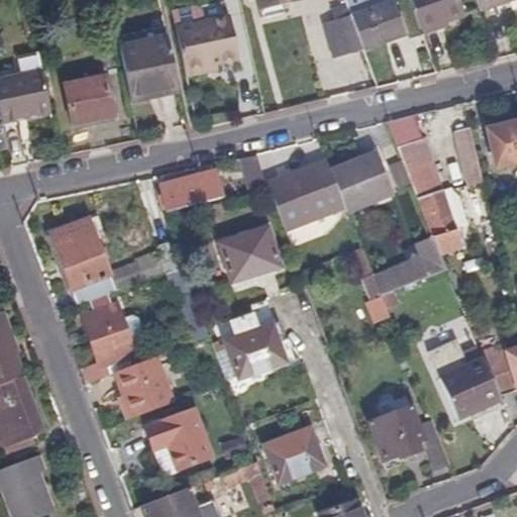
[(296,0),(253,0),(259,19),(280,14),(278,4),(297,0),(296,0)]
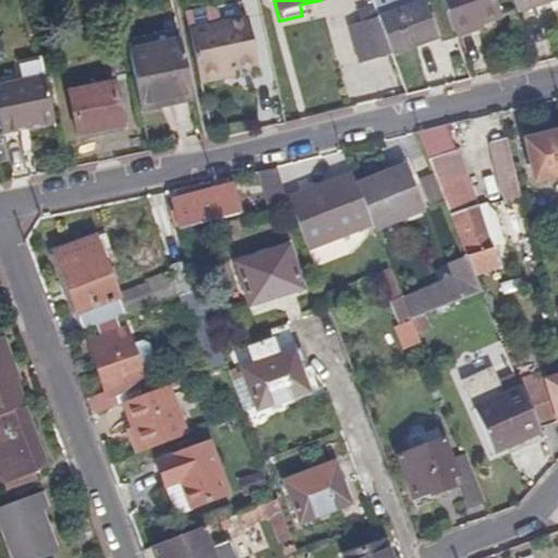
[(437,38),(424,0),(373,0),(375,4),(391,55),(437,38)]
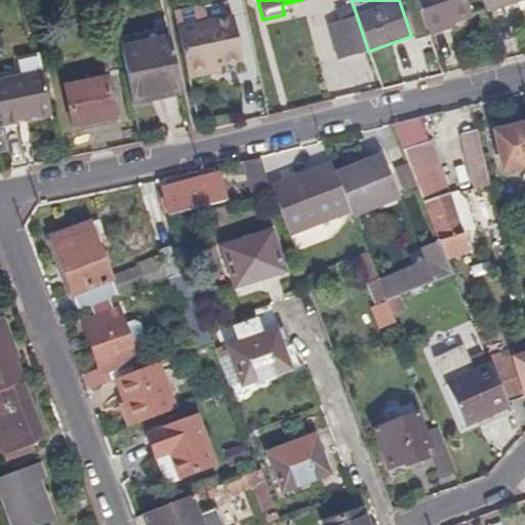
[(417,0),(431,37),(450,30),(449,27),(475,17),(468,0),(417,0)]
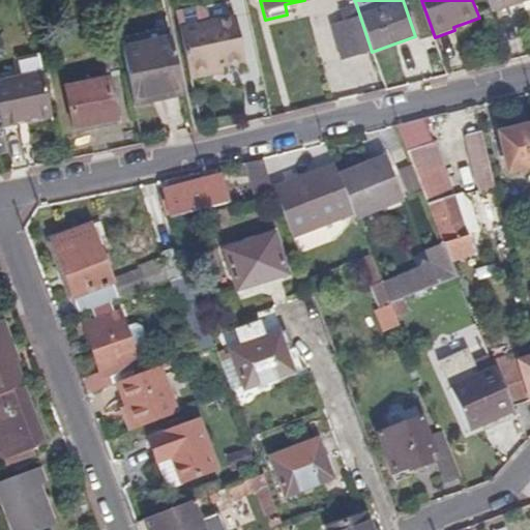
[(491,0),(494,9),(519,0),(491,0)]
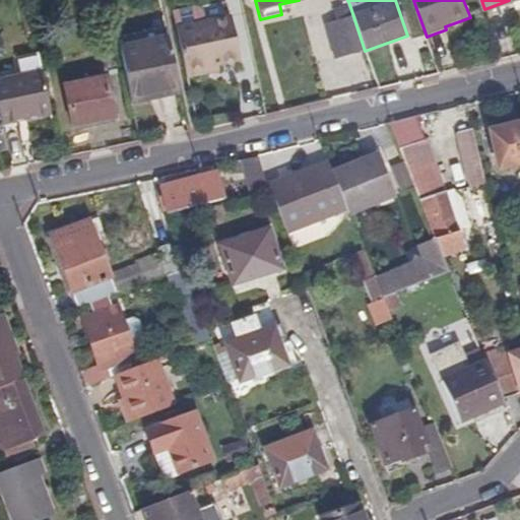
[(336,61),(365,51),(349,4),(333,10),(337,20),(324,25),(336,61)]
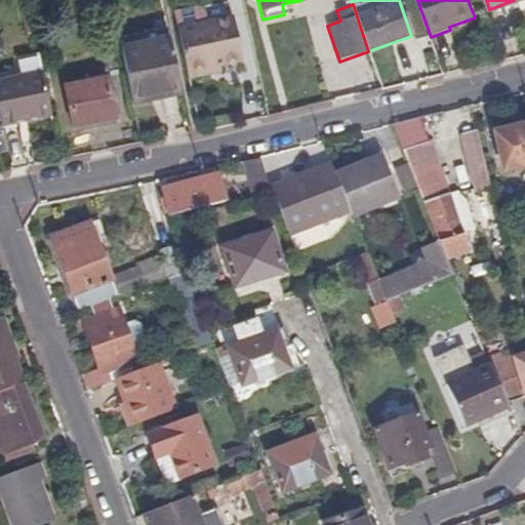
[(175,12),(189,79),(209,75),(208,69),(243,63),(233,18),(207,24),(204,11),(199,7),(175,12)]
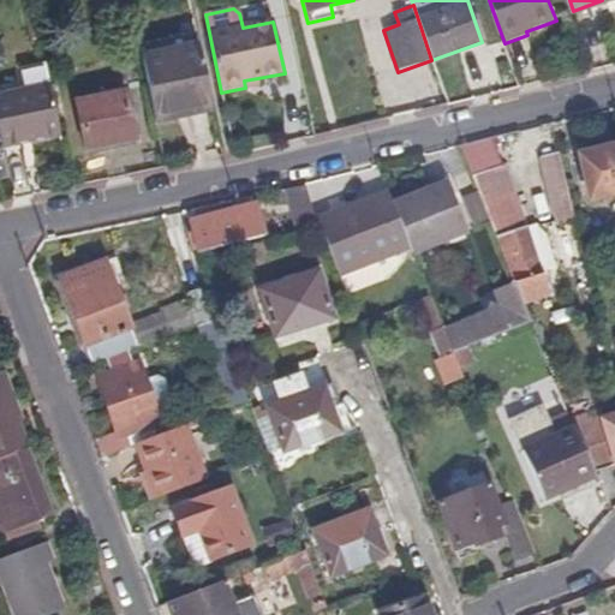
[(137,47),(154,121),(174,118),(174,108),(207,101),(193,35),(137,47)]
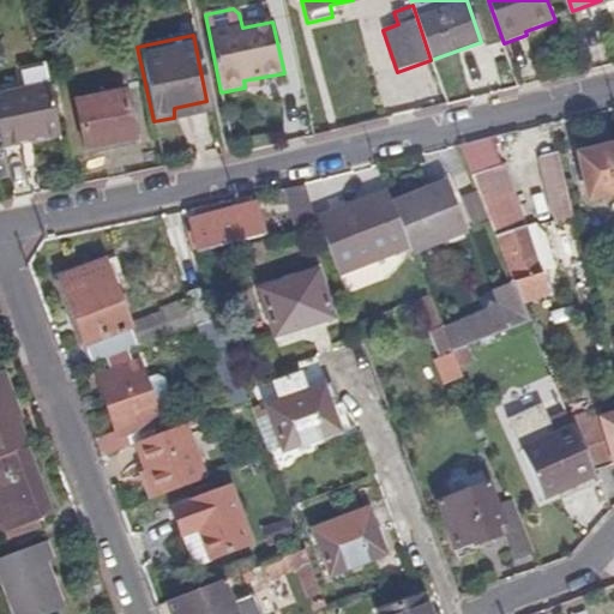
[(0,143),(0,144),(60,132),(43,64),(19,67),(24,91),(0,96),(0,143)]
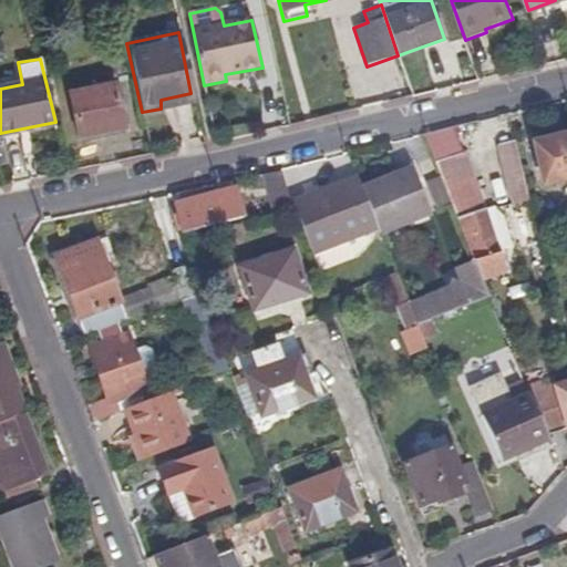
[(114,82),(68,92),(80,136),(124,126),(114,82)]
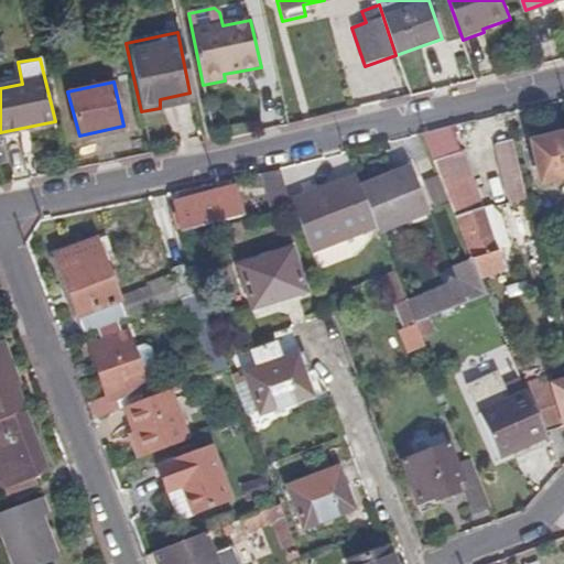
[(421,134),(433,163),(474,259),(481,279),(506,269),(463,154),(462,154),(451,127),(421,134)]
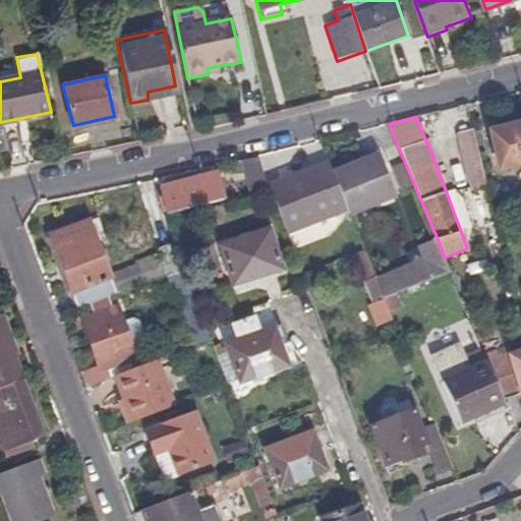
[(520,126),(490,134),(501,172),(520,167),(520,126)]
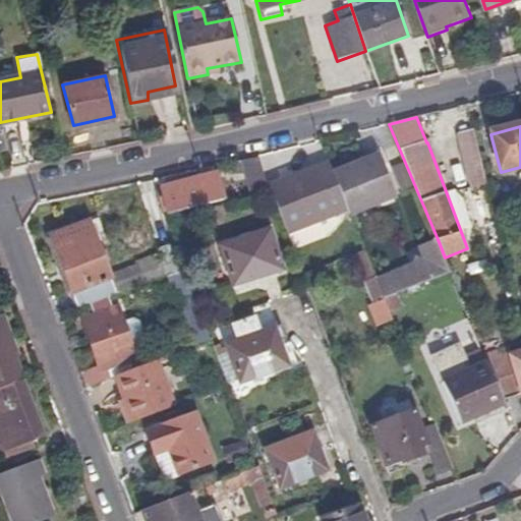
[(486,185),(471,130),(459,133),(473,187),(486,185)]
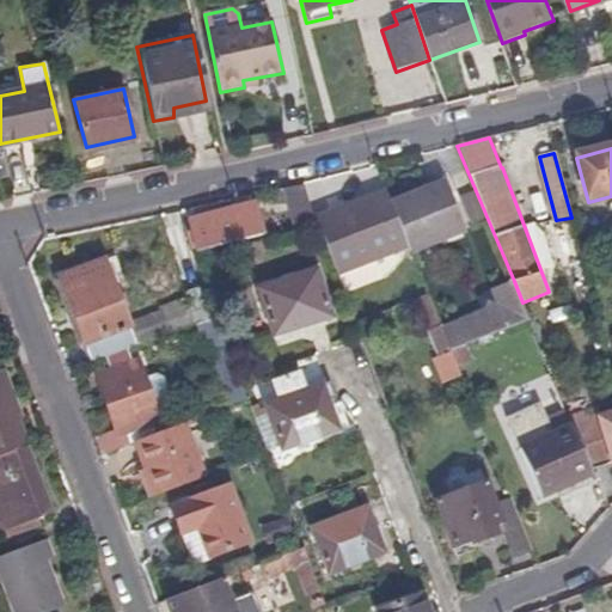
[(304,182),(286,185),(299,224),(317,220),(316,215),(304,182)]
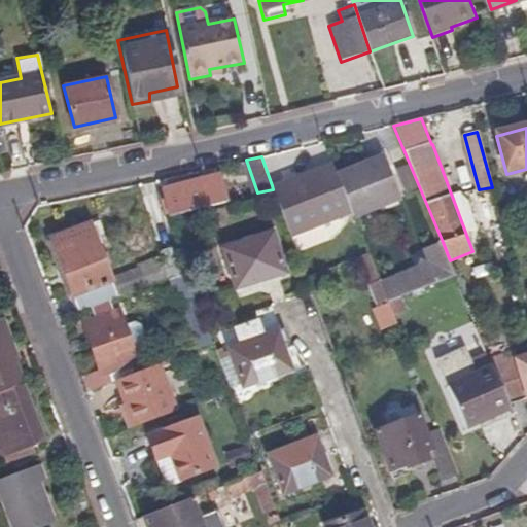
[(384,156),(336,175),(351,213),(352,216),(399,197),(384,156)]
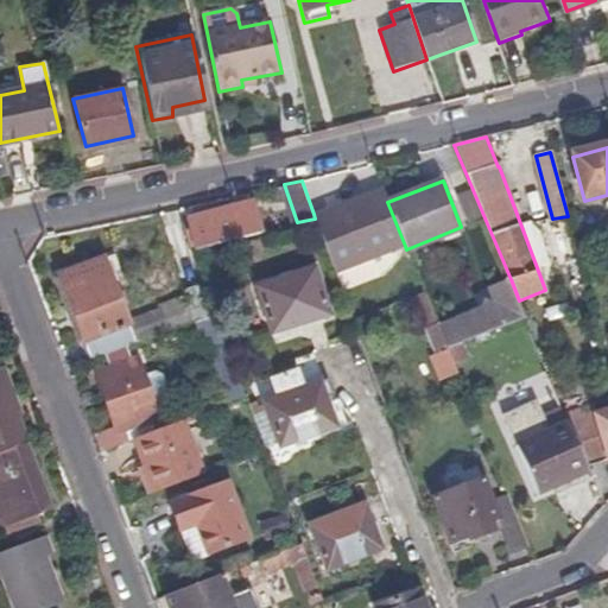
[(387,202),(380,187),(314,214),(315,219),(335,272),(405,246),(387,202)]
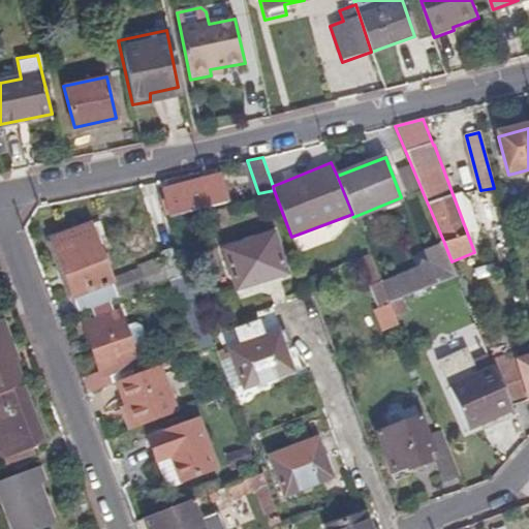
[(161,188),(169,218),(228,203),(221,176),(197,181),(196,180),(161,188)]
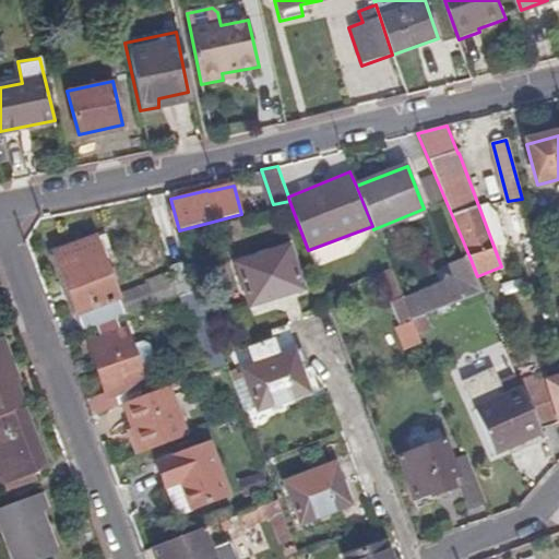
[(55,252),(83,331),(96,326),(117,318),(125,316),(117,295),(95,238),(55,252)]
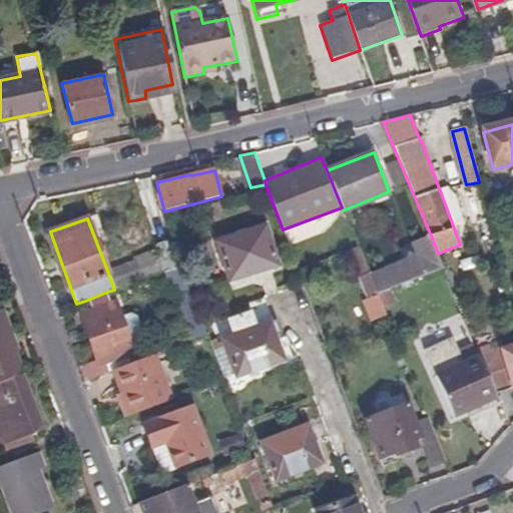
[(264,226),(215,243),(230,283),(279,265),(264,226)]
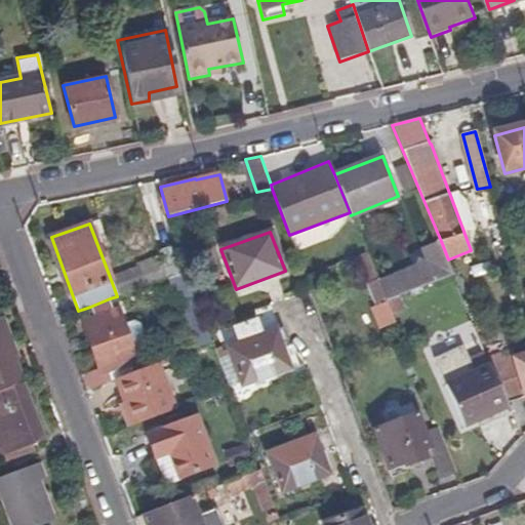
[(430,261),(375,280),(384,299),(398,294),(455,275),(448,259),(441,241),(426,245),(430,261)]
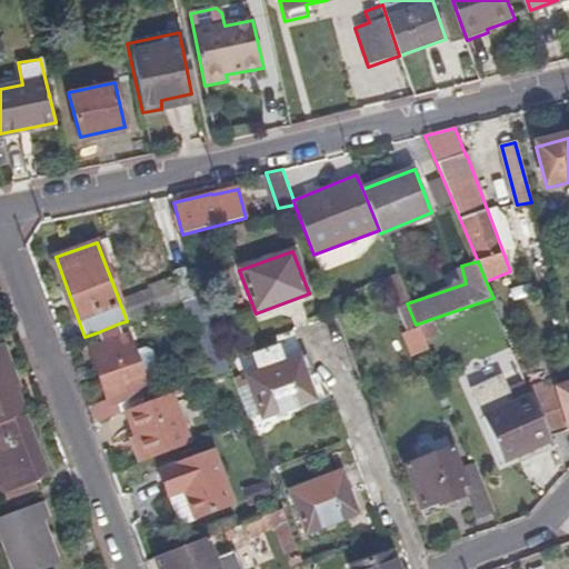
[(397,273),(379,279),(388,307),(406,300),(397,273)]
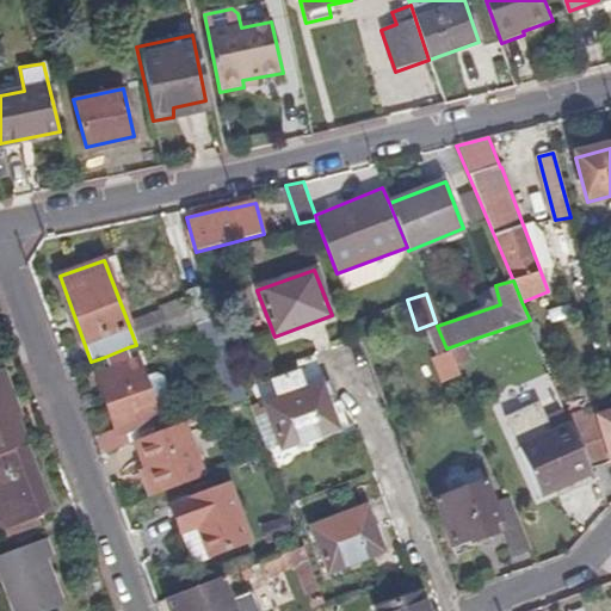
[(195,322),(186,297),(162,306),(165,309),(173,331),(195,322)]
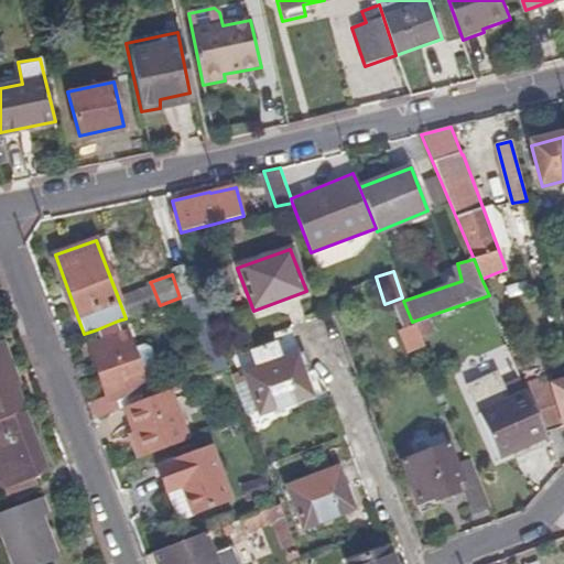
[(118,297),(126,318),(160,305),(152,285),(118,297)]
